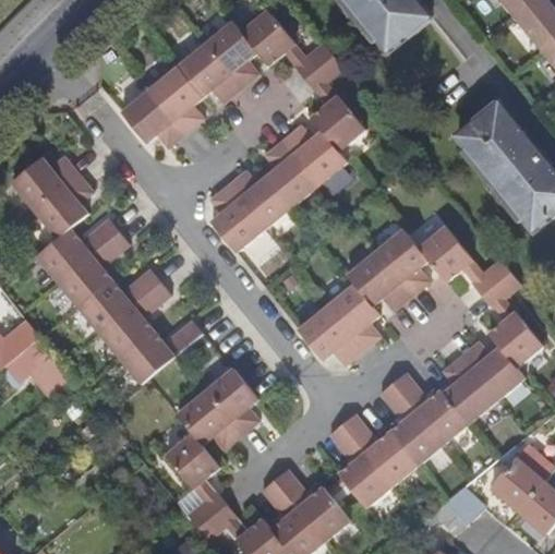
[(342,0),(386,52),(429,19),(413,0),(342,0)]
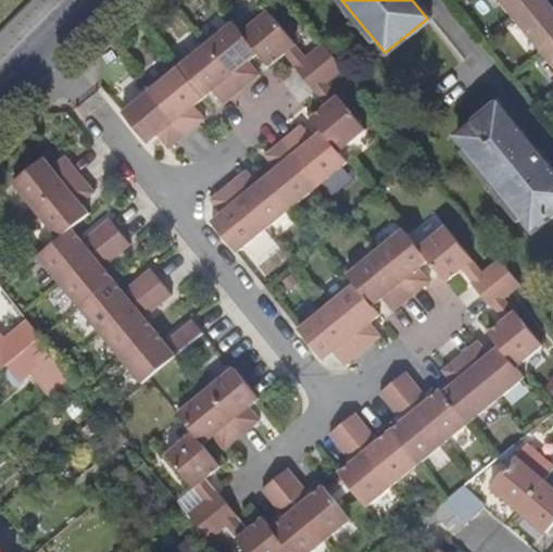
[(499,0),(552,65),(552,10),(544,0),(499,0)]
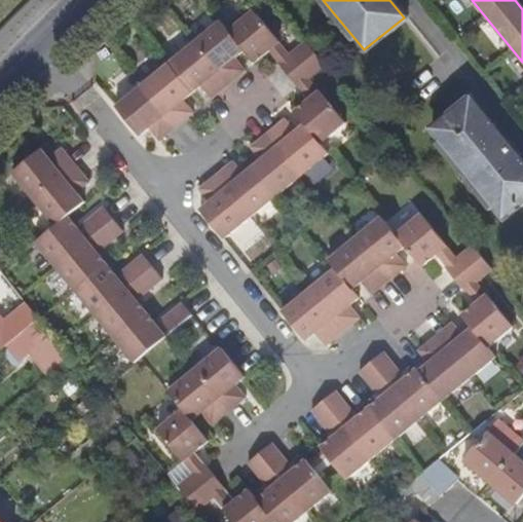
[(217,17),(113,103),(139,133),(148,124),(158,137),(192,109),(182,97),(198,84),(208,96),(241,68),(233,57),(243,48),(252,60),(275,40),(249,6),(224,27),(217,17)]
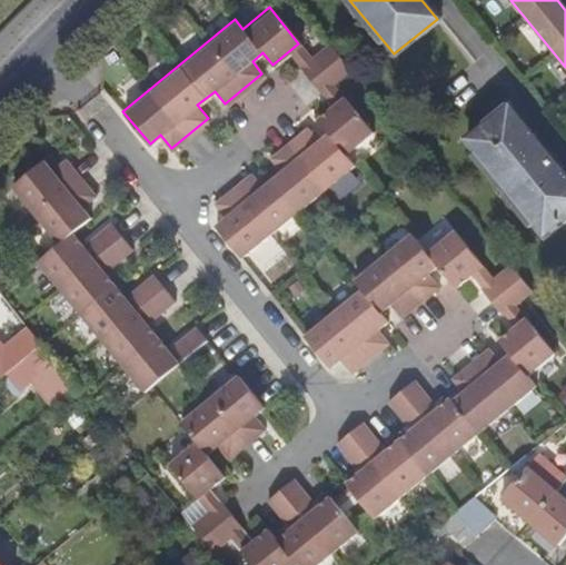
[(327,41),(298,65),(320,91),(349,69),(327,41)]
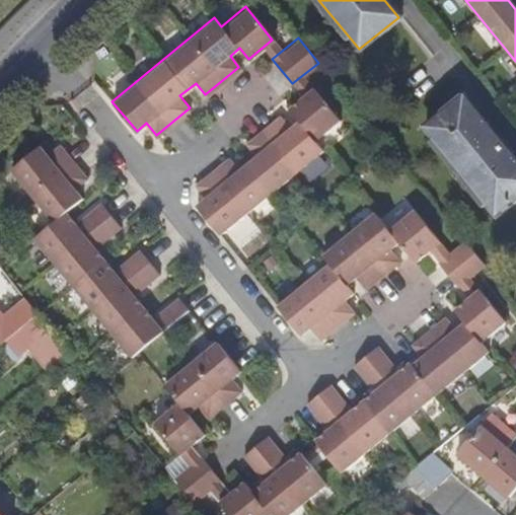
[(338,119),(312,87),(289,107),(297,119),(288,127),(279,116),(246,143),(255,154),(239,167),(230,157),(197,185),(206,196),(197,204),(222,233),(322,149),(314,139),(338,119)]
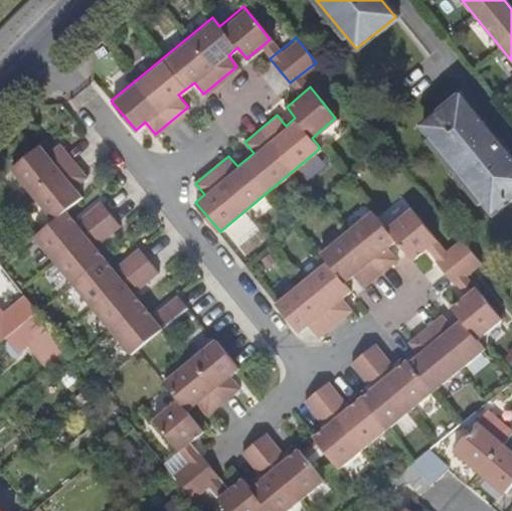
[(511,158),(460,96),(421,127),(493,213),(511,196),(511,158)]
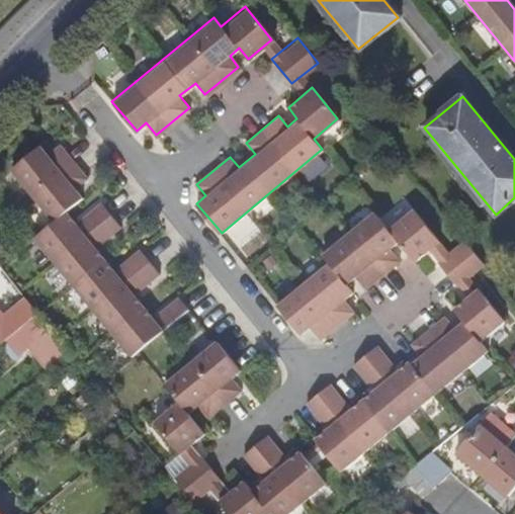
[(38,146),(10,169),(52,221),(33,236),(132,354),(162,329),(66,211),(82,197),(75,188),(86,178),(59,146),(47,155),(38,146)]
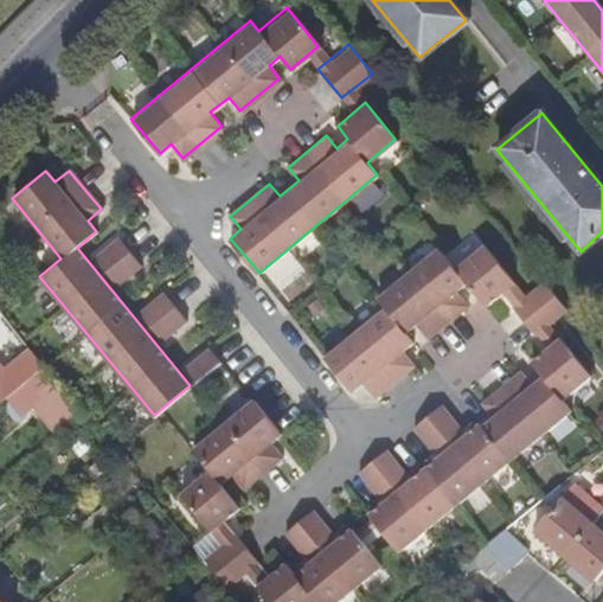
[(117,238),(94,256),(117,285),(141,266),(117,238)]
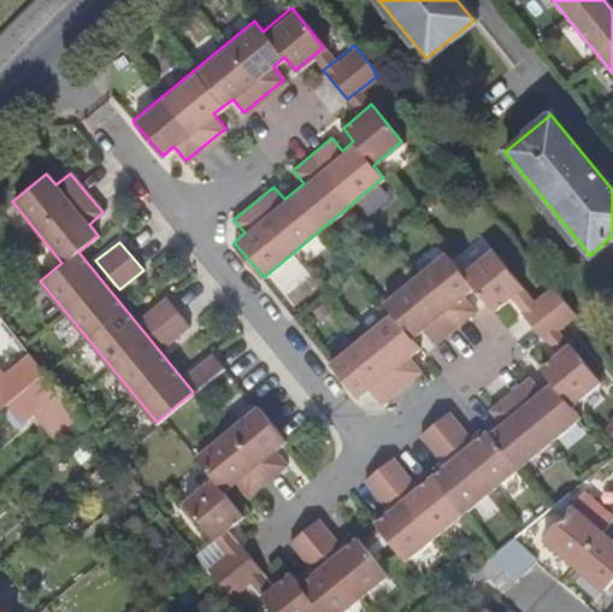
[(331,364),(359,396),(370,389),(381,402),(420,370),(408,355),(420,346),(413,337),(423,328),(434,341),(473,309),(463,295),(473,286),(493,309),(520,284),(491,249),(463,272),(446,252),(384,304),(392,312),(331,364)]
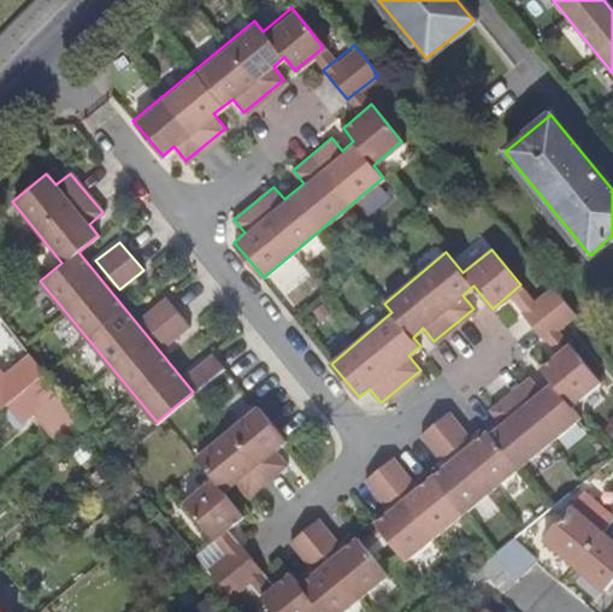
[(550,283),(520,309),(544,336),(573,311),(550,283)]
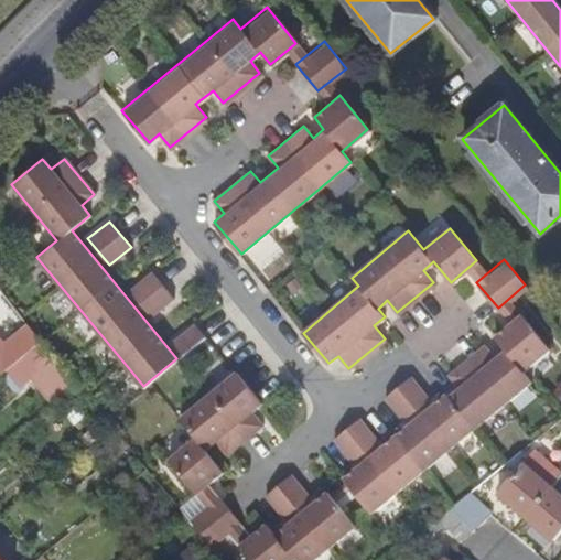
[(152,272),(130,290),(152,316),(173,299),(152,272)]
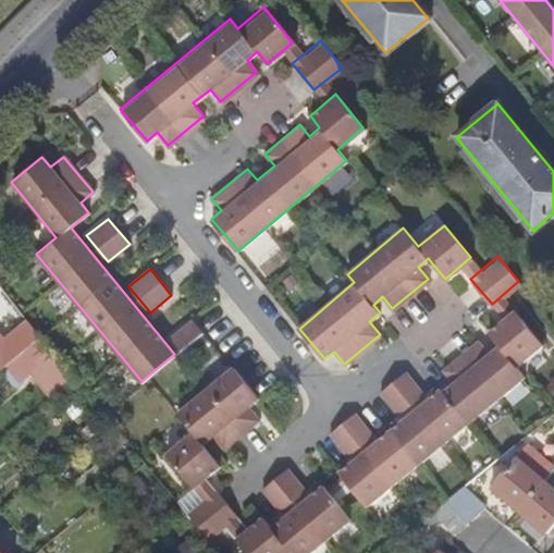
[(342,469),(370,504),(526,375),(516,364),(541,342),(513,307),(488,330),(497,342),(488,351),(477,338),(441,368),(453,382),(443,390),(440,388),(342,469)]
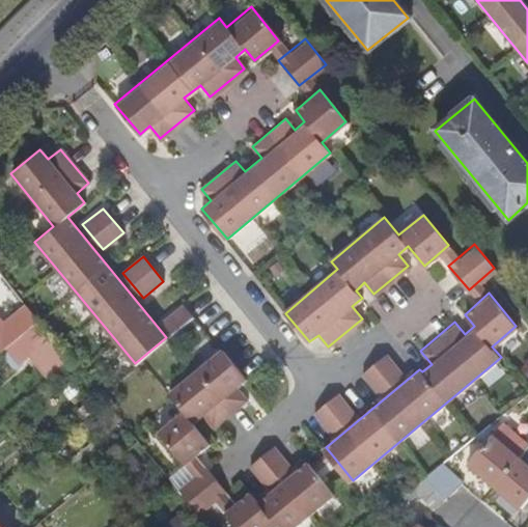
[(181,303),(161,320),(171,333),(192,315),(181,303)]
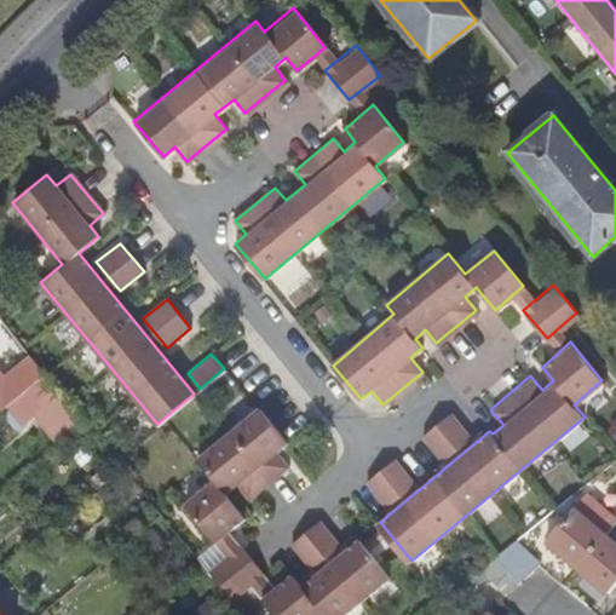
[(18,397),(45,374),(29,355),(5,375),(0,368),(0,407),(3,411),(18,397)]
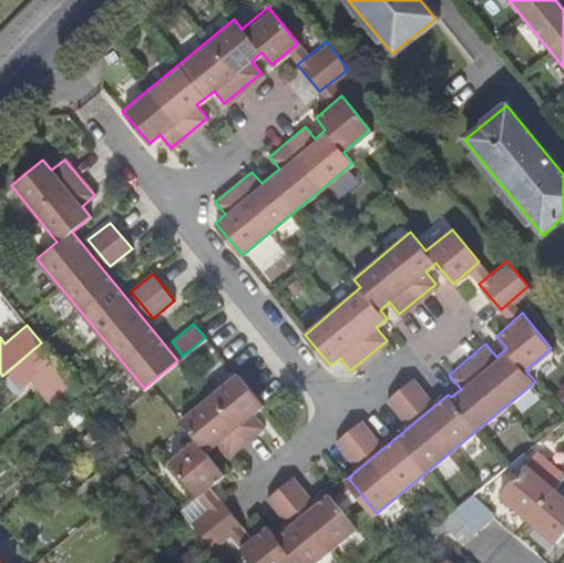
[(77,387),(41,343),(17,364),(52,407),(77,387)]
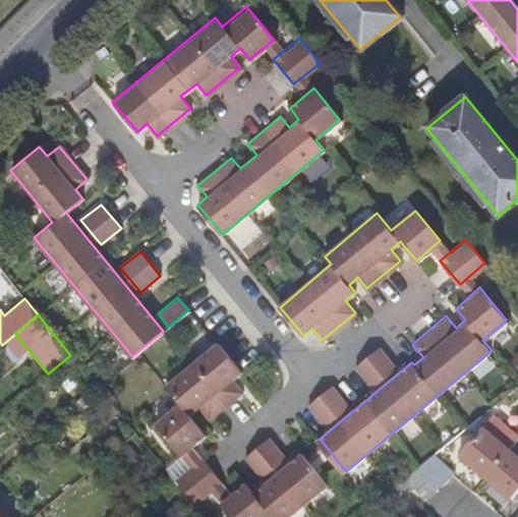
[(154,421),(179,452),(204,433),(187,412),(197,404),(209,417),(240,390),(230,377),(240,368),(217,341),(165,384),(179,401),(154,421)]
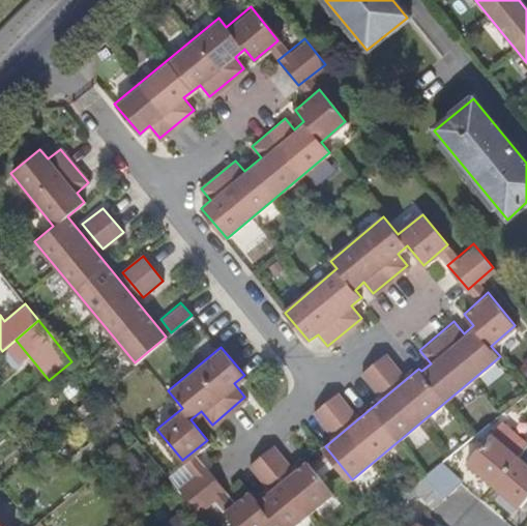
[(403,373),(385,352),(361,373),(379,393),(403,373)]
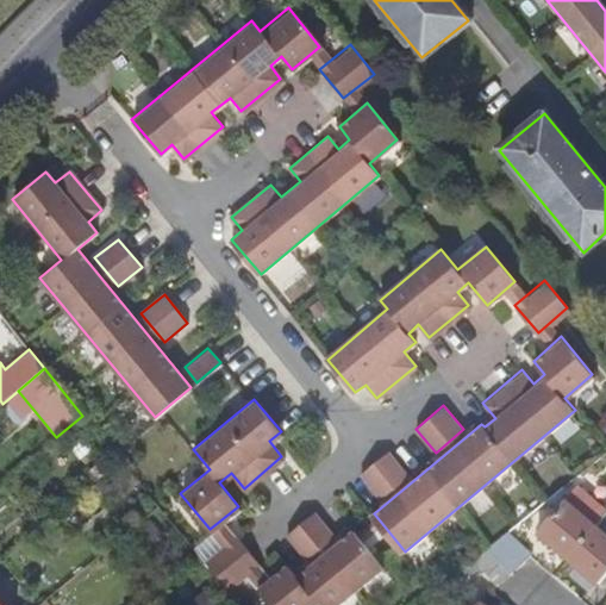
[(411,473),(391,450),(363,473),(382,497),(411,473)]
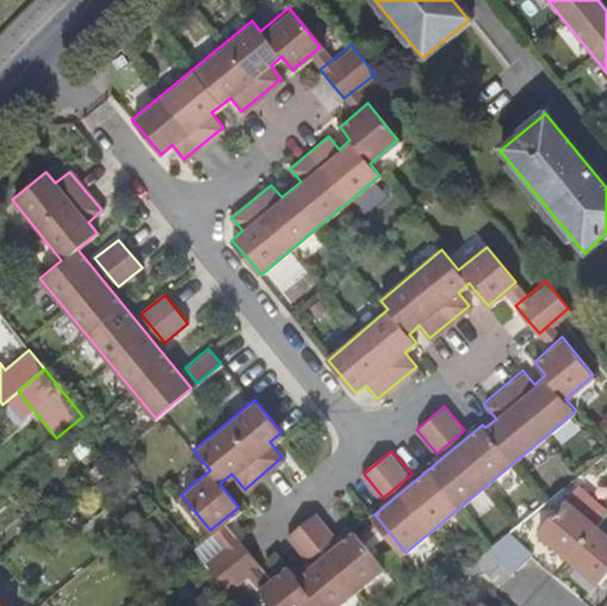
[(137,481),(124,467),(116,474),(129,488),(137,481)]
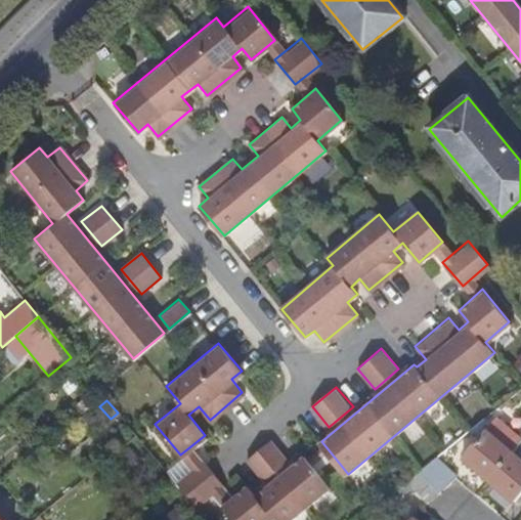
[(520,461),(485,431),(463,457),(514,500),(520,490),(520,461)]
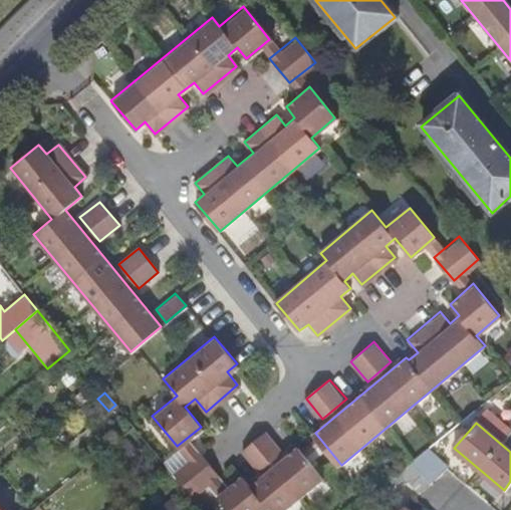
[(37,441),(32,434),(16,447),(22,454),(37,441)]
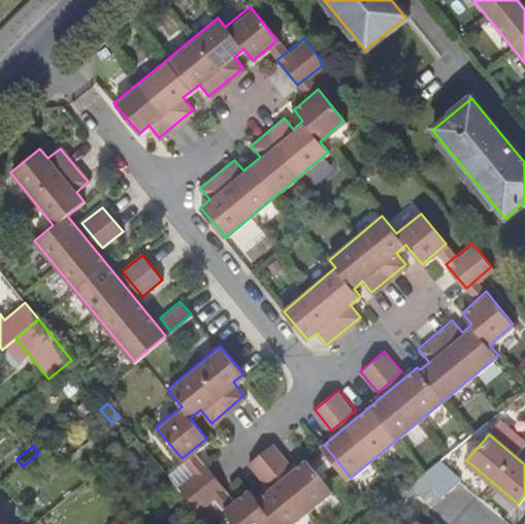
[(272,446),(249,465),(265,486),(289,466),(272,446)]
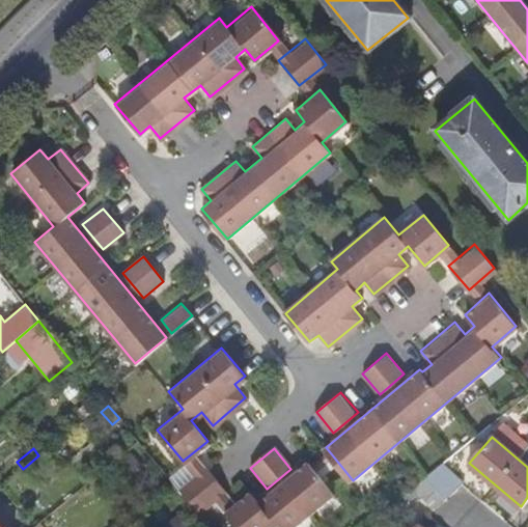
[(460,482),(441,462),(404,493),(416,505),(422,498),(434,509),(460,482)]
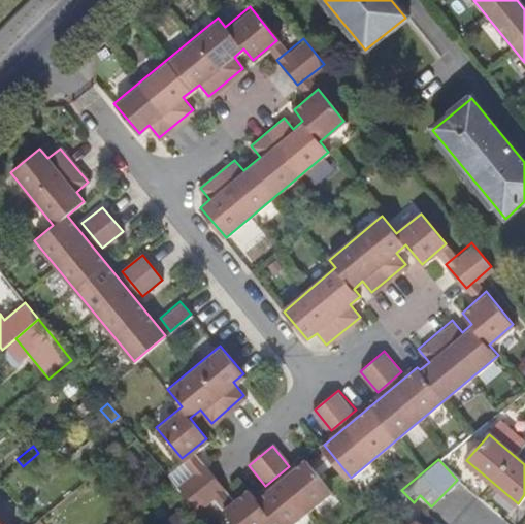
[(271,523),(274,522),(275,523),(292,523),(331,492),(304,460),(257,500),(249,489),(222,511),(232,523),(271,523)]
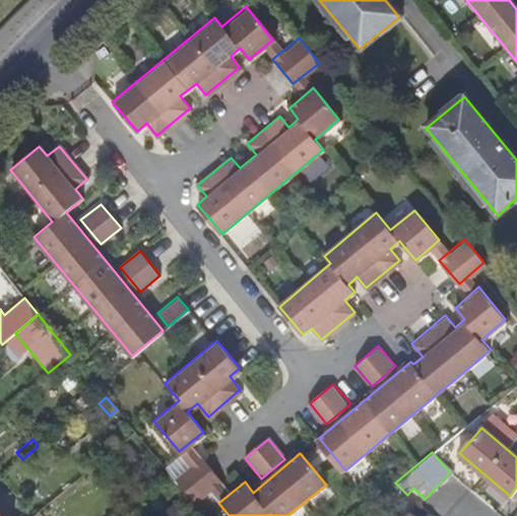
[(198,457),(173,477),(193,503),(218,481),(198,457)]
